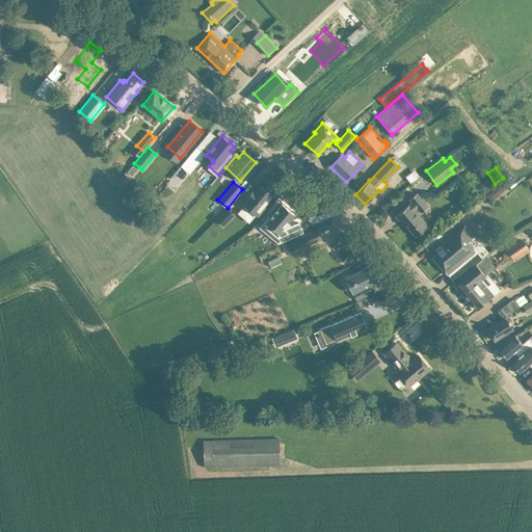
[(503,183),(495,189),(499,194),(507,188),(503,183)]
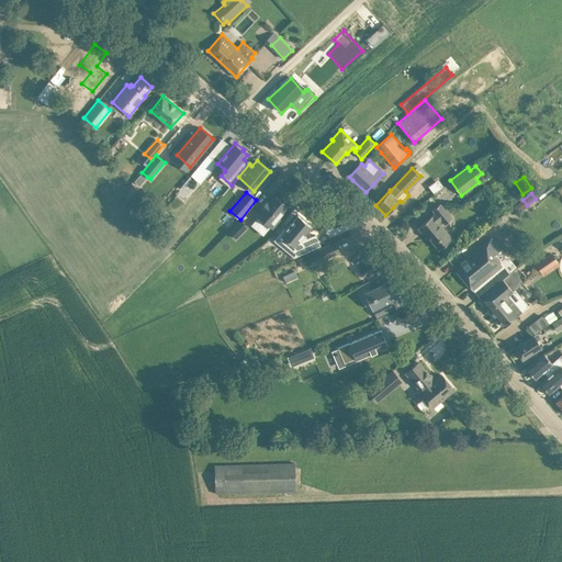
[(261,209),(257,215),(258,216),(270,226),(272,228),(279,221),(280,218),(278,217),(288,206),(273,194),(268,201),(267,201),(261,208),(261,209)]
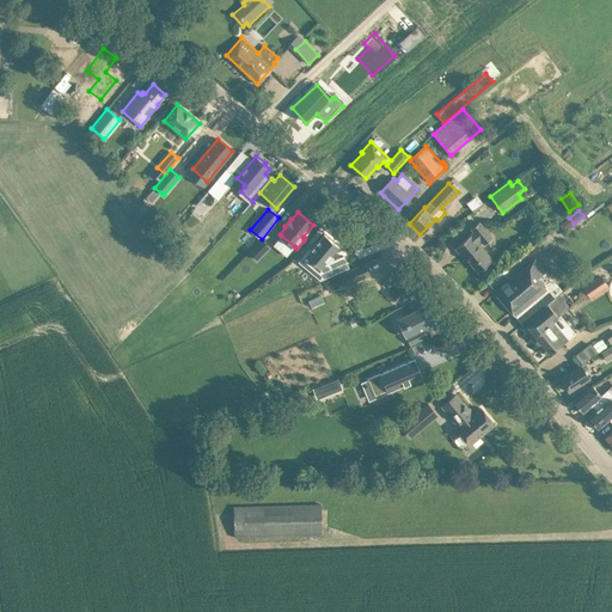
[(470,228),(473,232),(454,248),(464,258),(465,257),(478,271),(494,258),(482,245),(493,236),(479,221),(470,228)]
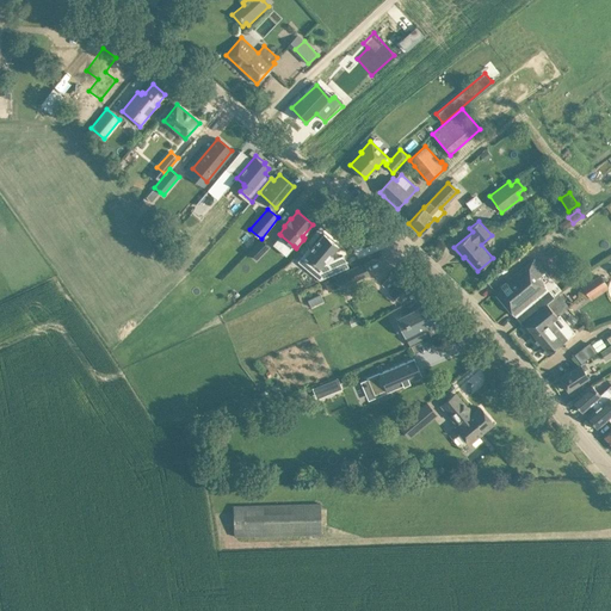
[(308,248),(297,261),(320,281),(349,267),(343,255),(334,259),(332,255),(339,247),(323,234),(310,250),(308,248)]
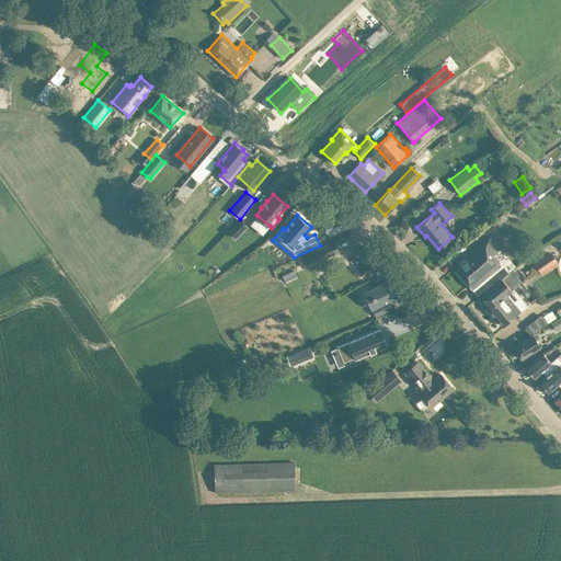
[(239,219),(227,231),(235,239),(247,227),(239,219)]
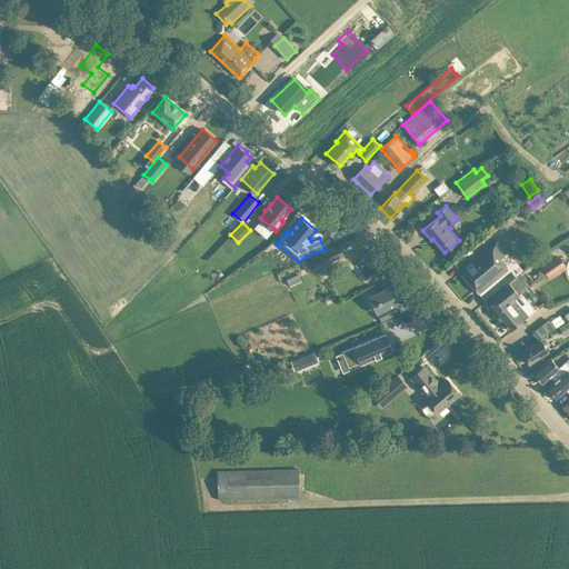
[(460,271),(486,302),(516,277),(516,276),(519,272),(522,270),(507,251),(498,240),(460,271)]
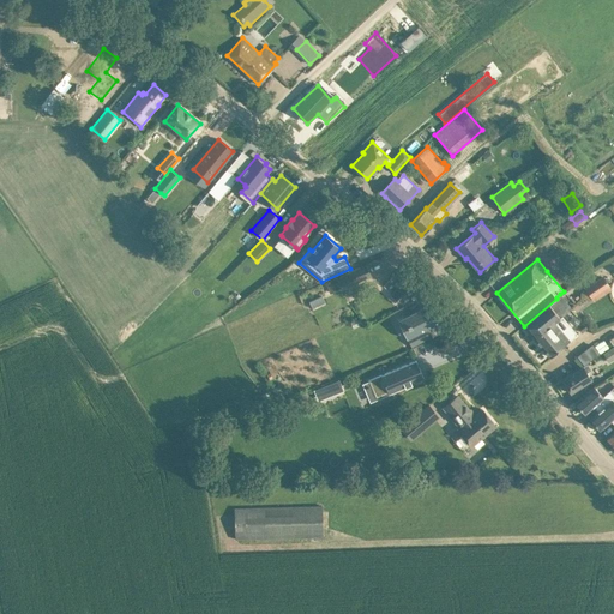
[(366,264),(339,275),(344,288),(371,276),(366,264)]
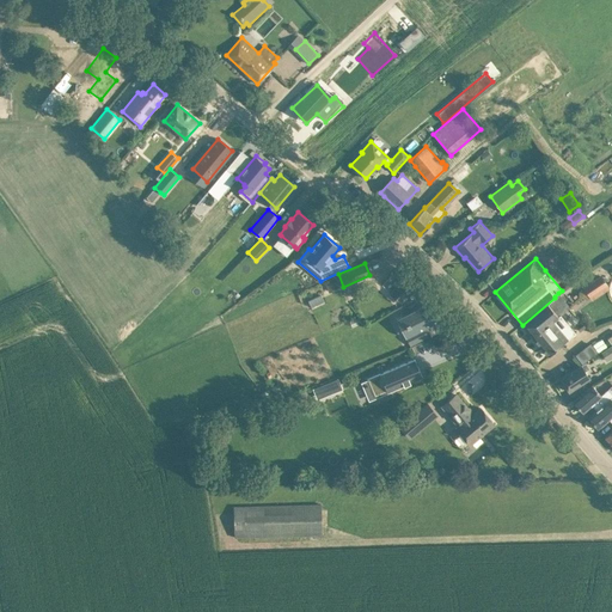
[(389,280),(390,279),(397,286),(390,293),(401,304),(407,298),(410,301),(422,289),(405,273),(402,276),(396,271),(389,279),(389,280)]
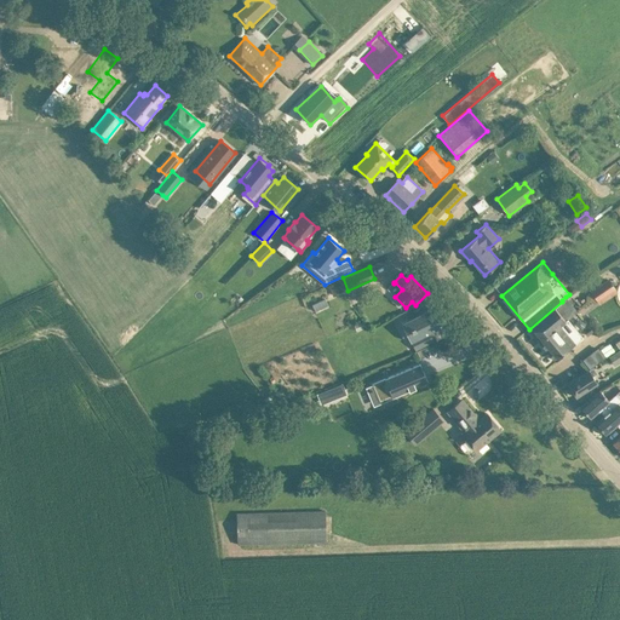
[(615,288),(608,279),(590,291),(597,302),(615,288)]
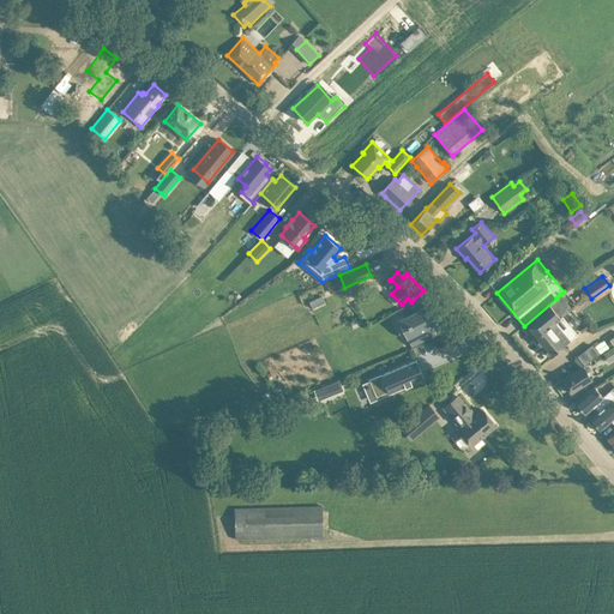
[(332,280),(325,283),(330,294),(337,290),(337,288),(339,287),(336,280),(333,281),(332,280)]
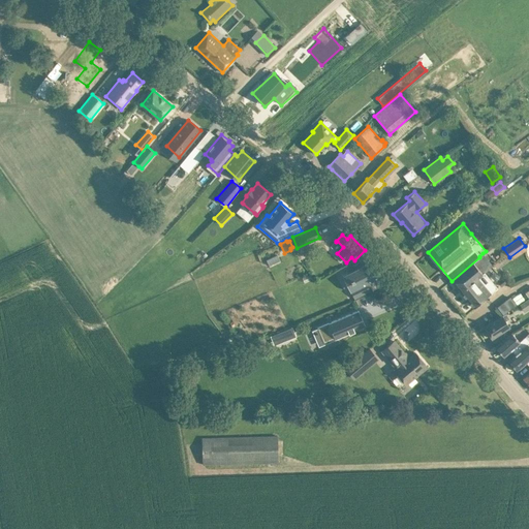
[(493,266),(483,253),(479,256),(479,257),(452,281),(474,308),(498,287),(485,272),(493,266)]
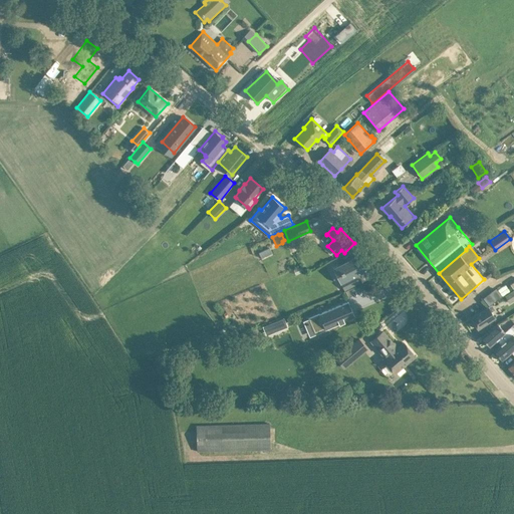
[(357,255),(332,268),(340,283),(369,268),(357,255)]
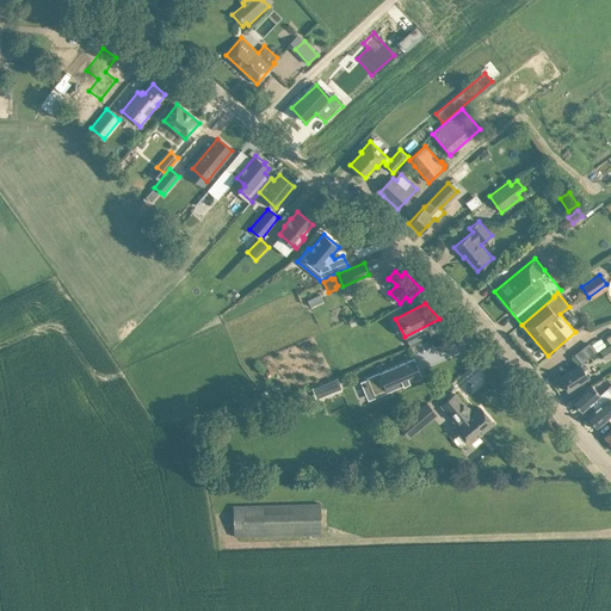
[(610,344),(600,352),(605,360),(610,357),(610,344)]
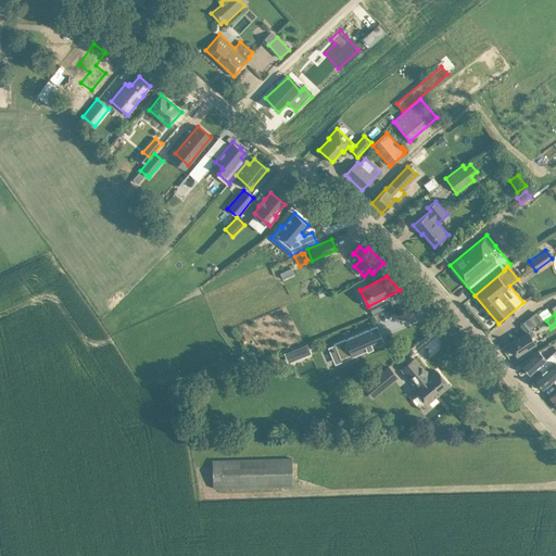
[(377,326),(333,344),(333,345),(341,362),(373,348),(373,346),(383,342),(377,326)]
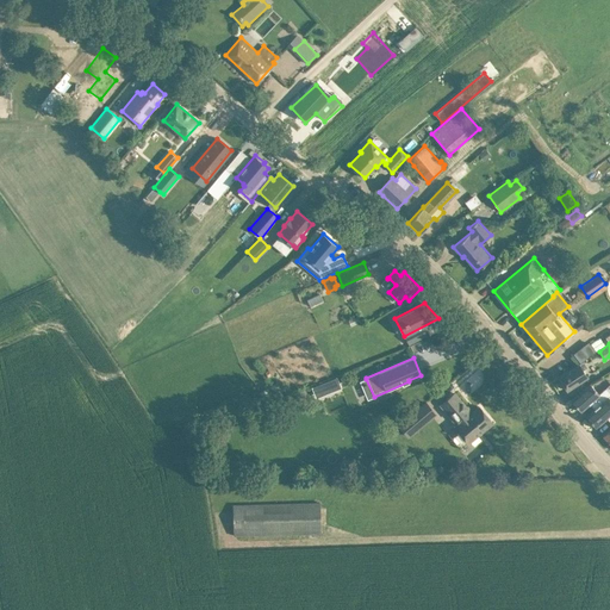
[(578,365),(559,378),(567,390),(583,380),(586,378),(583,371),(587,368),(584,362),(578,365)]
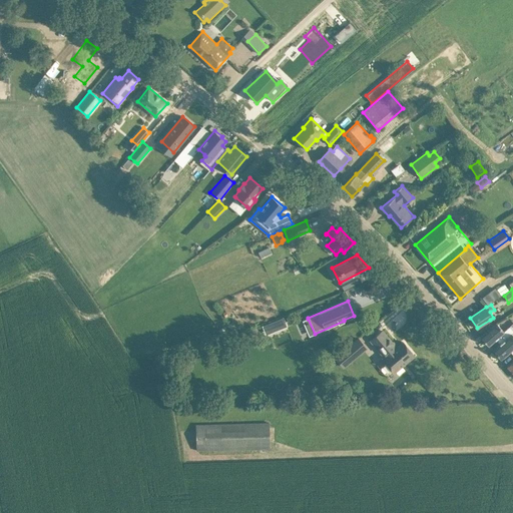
[(283,318),(276,320),(280,329),(287,326),(283,318)]
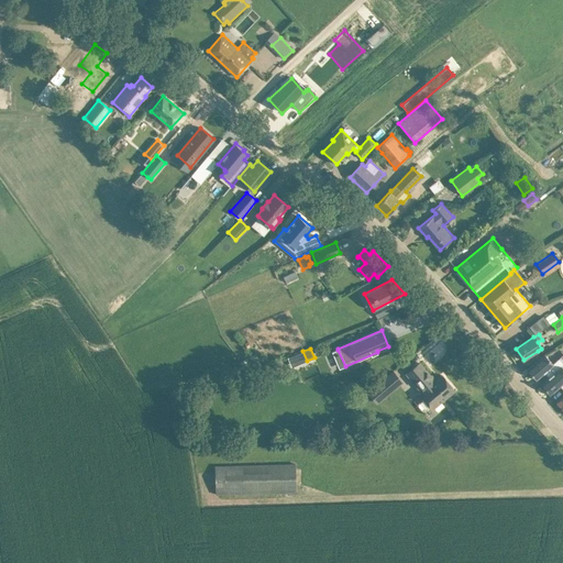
[(341,374),(333,357),(328,360),(324,353),(309,361),(311,366),(306,368),(315,386),(341,374)]
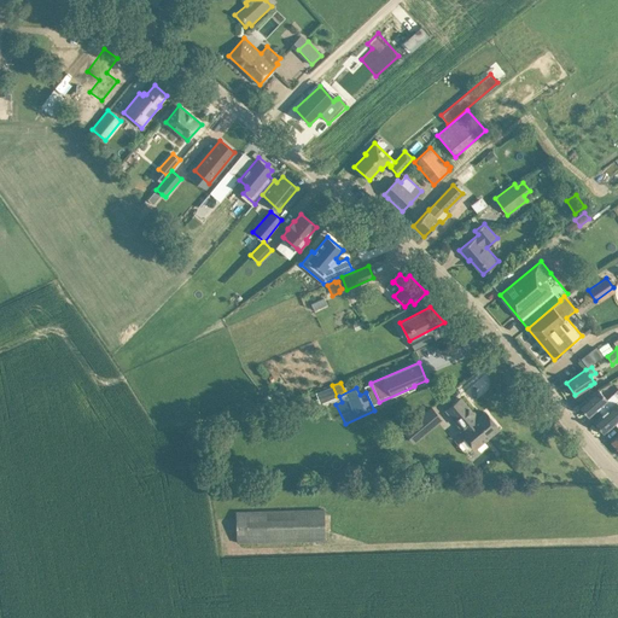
[(617,396),(614,392),(607,400),(598,389),(578,404),(589,417),(598,409),(602,414),(616,402),(617,400),(617,396)]
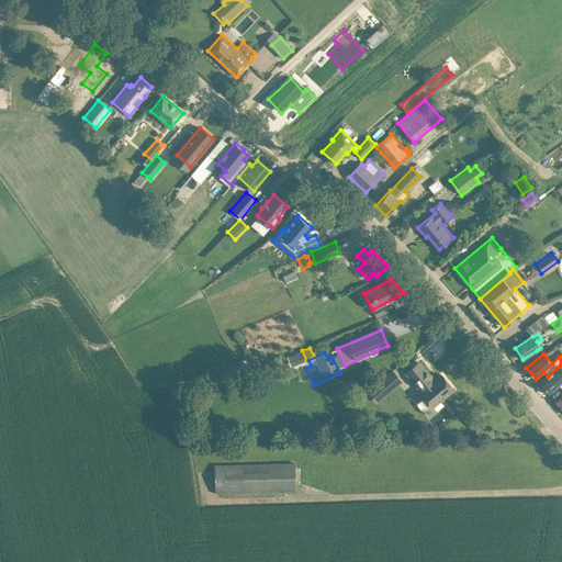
[(248,357),(240,362),(243,366),(246,370),(254,364),(253,363),(248,357)]
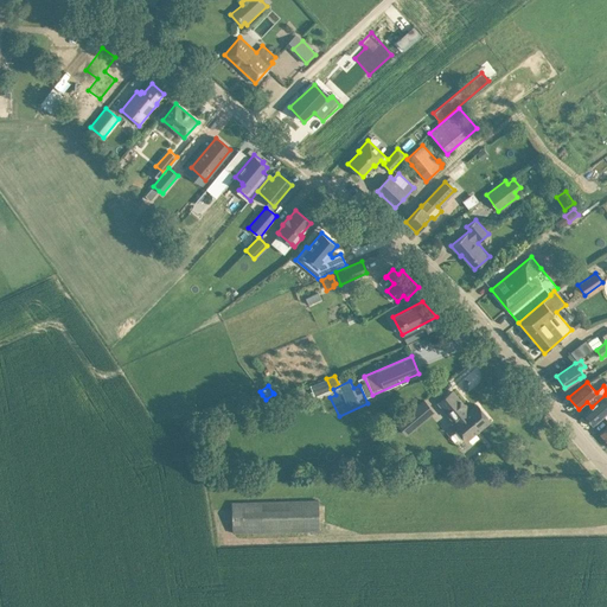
[(452,425),(466,441),(490,420),(477,404),(468,411),(452,391),(439,402),(454,422),(452,425)]
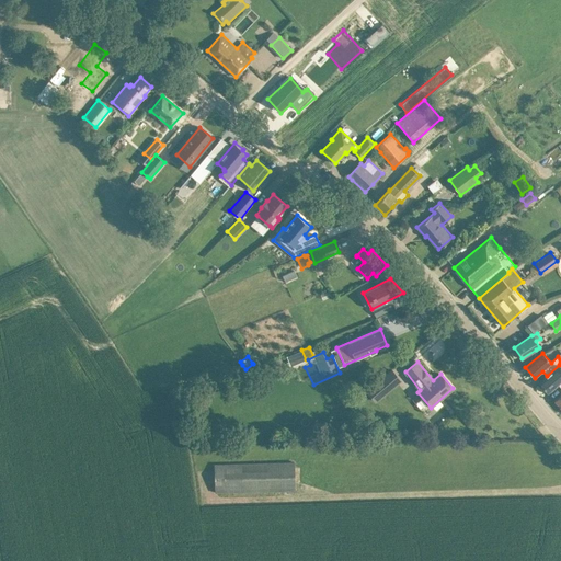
[(538,384),(548,393),(558,385),(560,388),(560,367),(559,365),(547,376),(538,384)]
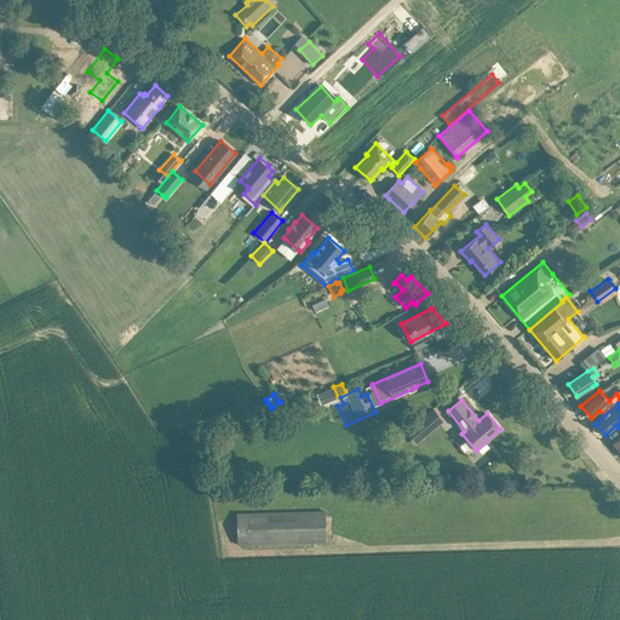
[(326,510),(236,512),(236,514),(236,518),(236,520),(236,522),(237,545),(326,543),(326,516),(326,510)]
